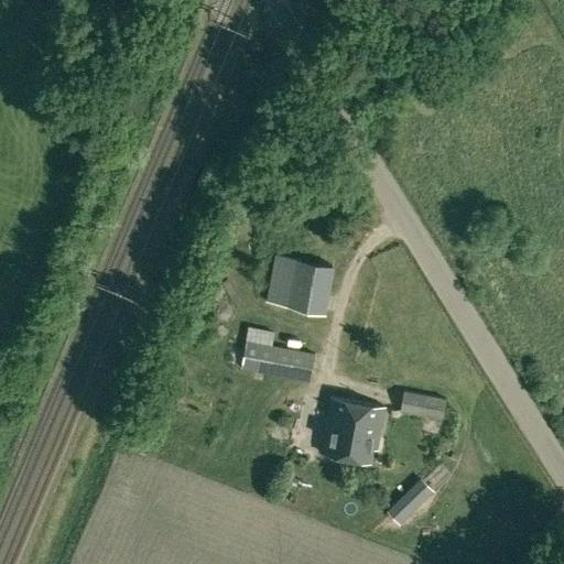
[(264,300),(325,312),(335,264),(274,252),(264,300)]
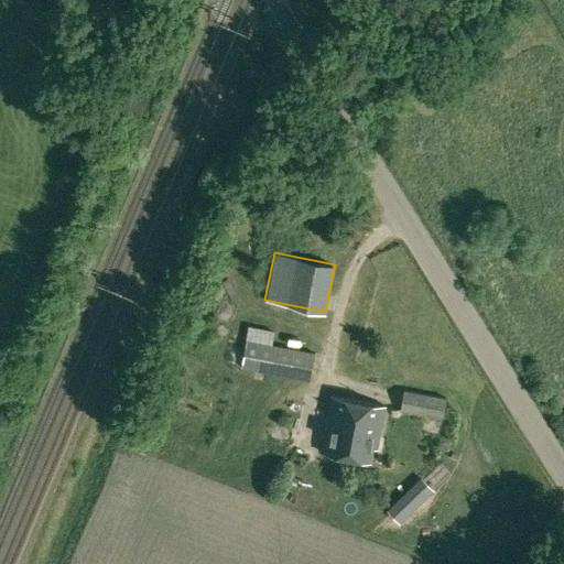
[(240,368),(310,380),(315,351),(246,338),(240,367),(240,368)]
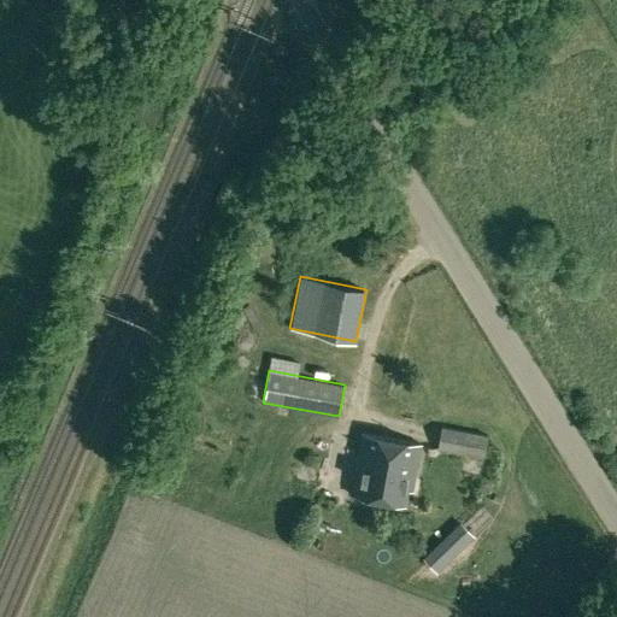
[(441,427),(438,447),(483,456),(488,434),(441,427)]
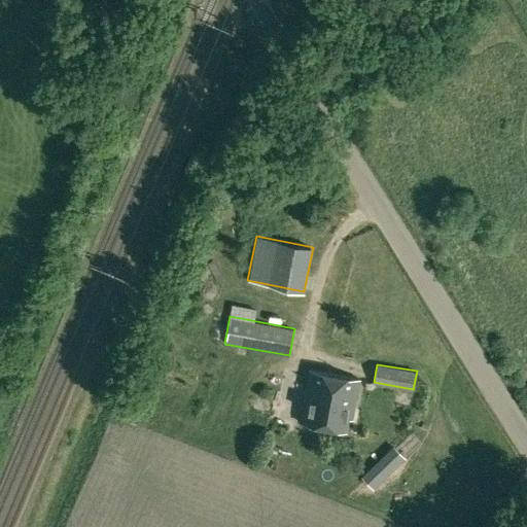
[(300,421),(345,429),(347,417),(352,418),(359,380),(309,370),(300,421)]
